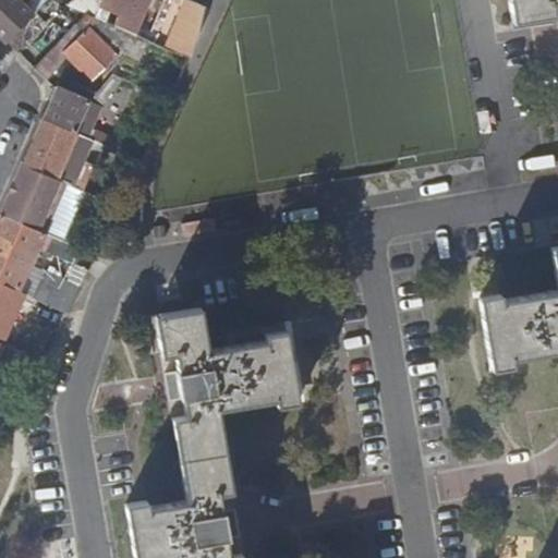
[(0,0),(0,36),(7,43),(33,17),(44,3),(39,0),(35,0),(27,9),(24,5),(29,0),(0,0)]
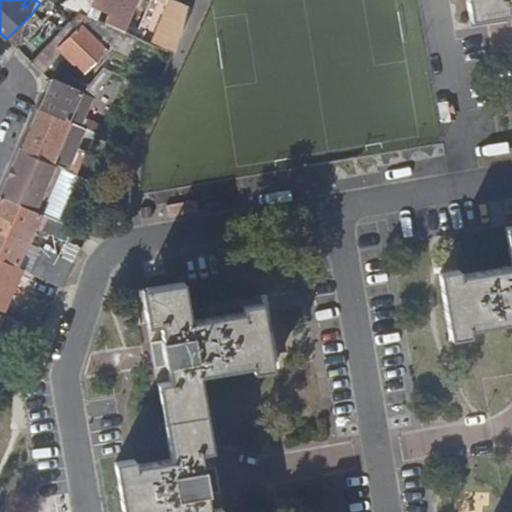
[(59,0),(58,4),(59,4),(68,9),(71,0),(59,0)]
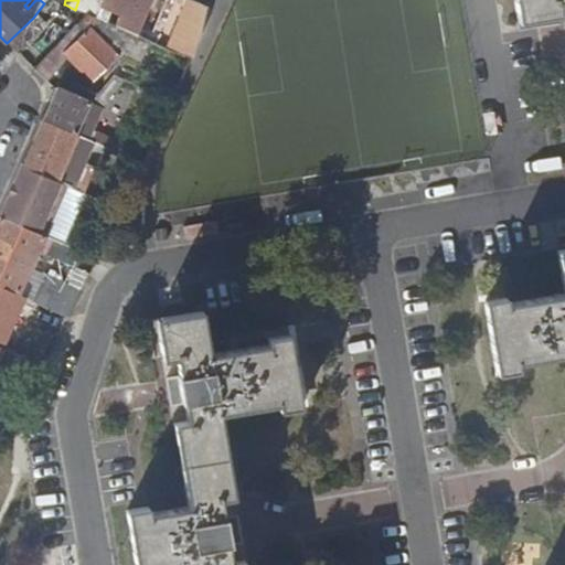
[(83,13),(86,14),(95,19),(103,0),(78,0),(75,10),(83,13)]
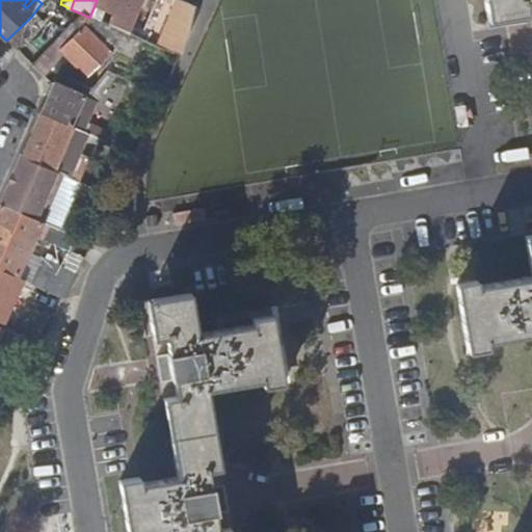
[(140,0),(97,0),(89,18),(100,22),(127,33),(140,0)]
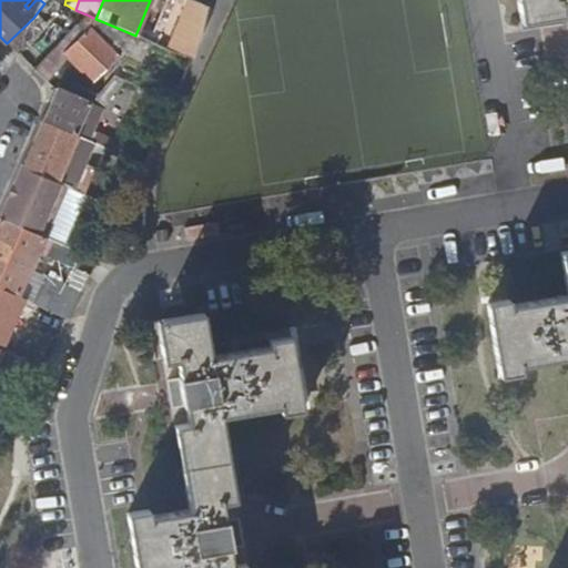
[(208,6),(195,0),(190,0),(173,40),(190,47),(208,6)]
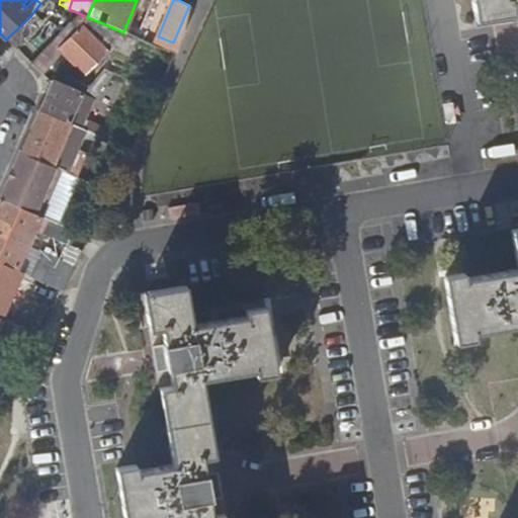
[(517,0),(469,0),(475,23),(517,15),(517,0)]
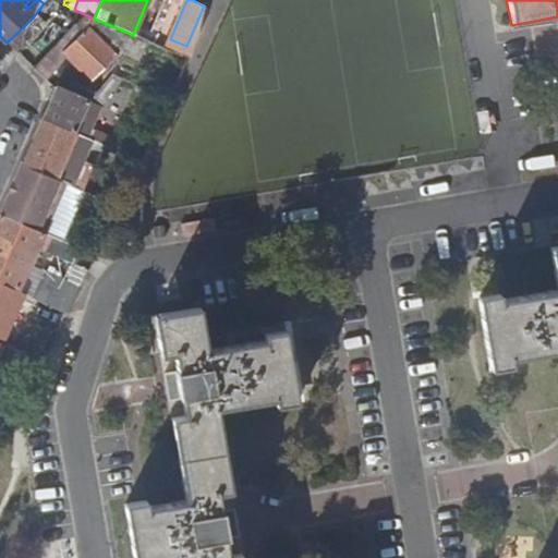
[(74,10),(64,4),(62,11),(79,17),(82,13),(74,10)]
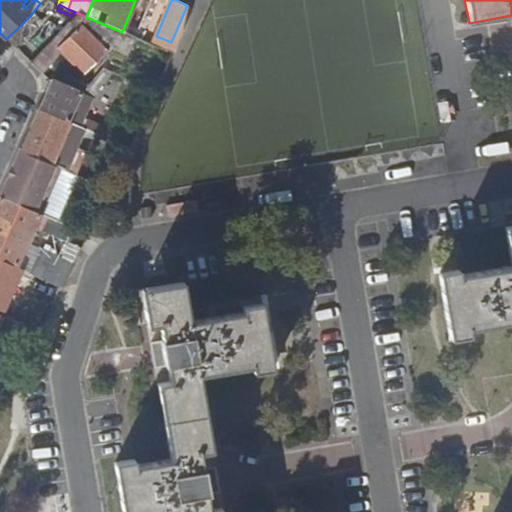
[(78,13),(52,41),(58,48),(57,49),(84,75),(107,51),(93,38),(97,34),(90,27),(96,21),(86,17),(78,13)]
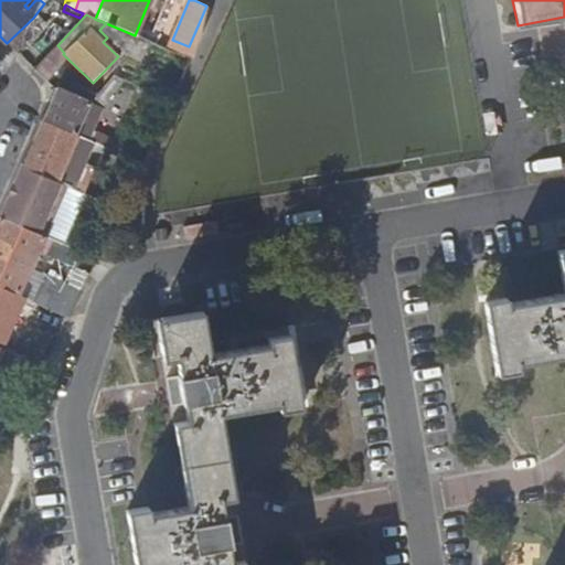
[(33,18),(7,43),(19,55),(44,29),(33,18)]
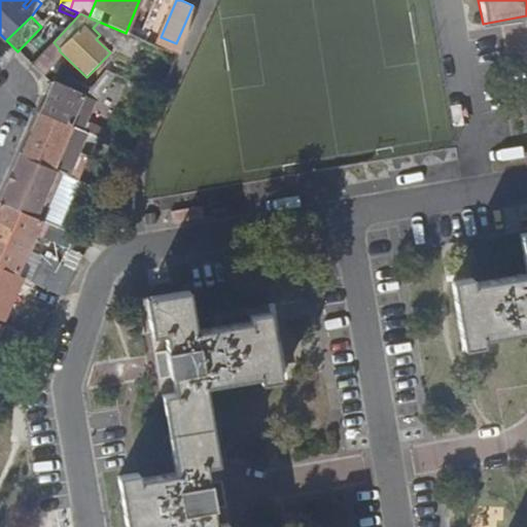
[(96,39),(110,53),(114,48),(100,35),(96,39)]
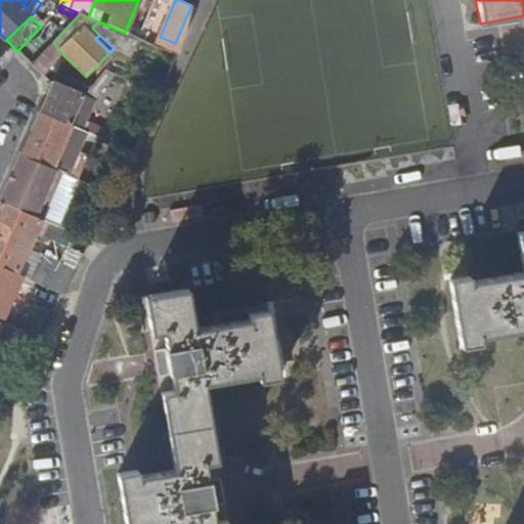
[(53,82),(52,85),(40,112),(83,131),(131,153),(138,137),(107,121),(103,129),(86,122),(93,99),(114,74),(105,70),(90,87),(83,95),(66,88),(53,82)]
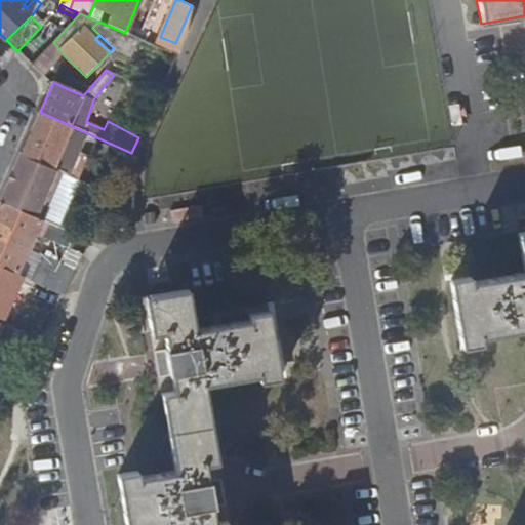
[(71,78),(66,88),(83,95),(90,87),(71,78)]
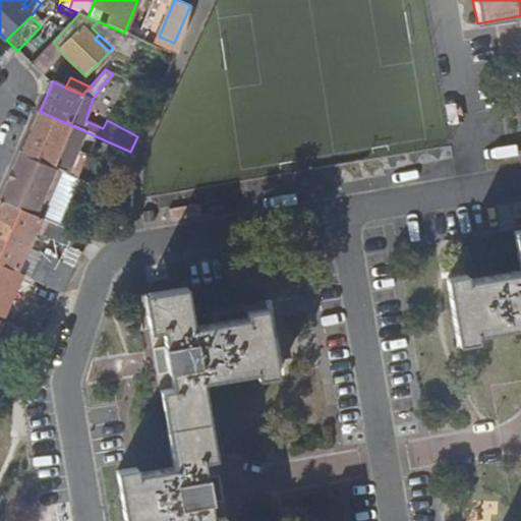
[(143,81),(141,87),(152,92),(154,85),(143,81)]
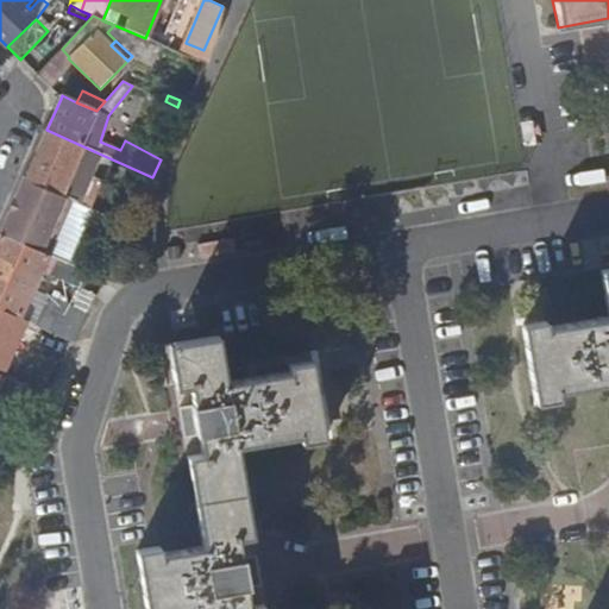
[(96,152),(46,130),(24,179),(73,201),(74,201),(87,174),(96,152)]
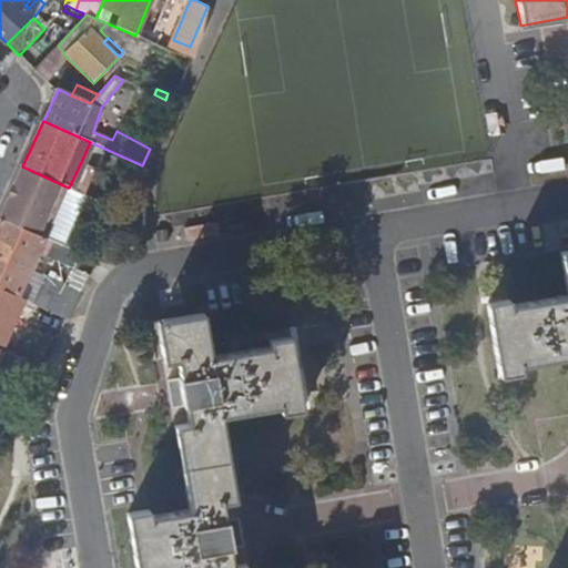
[(93,169),(81,162),(69,188),(82,194),(93,169)]
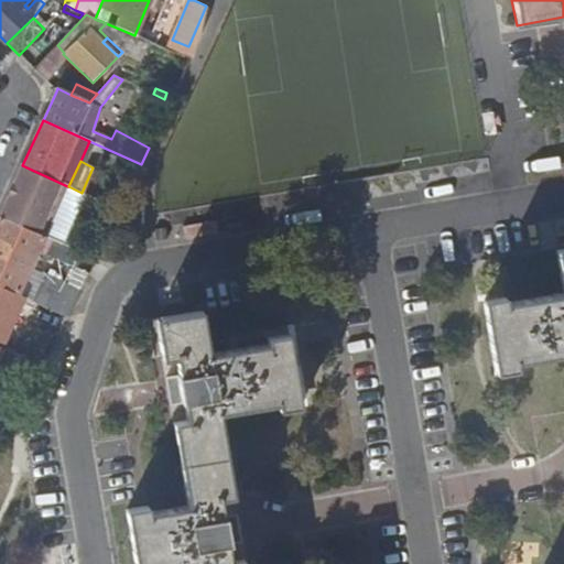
[(67,186),(22,165),(17,180),(0,217),(44,237),(67,186)]
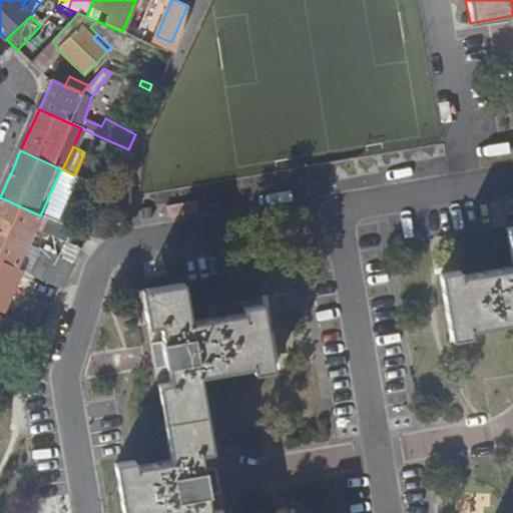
[(40,215),(0,197),(0,196),(0,261),(16,269),(41,215),(40,215)]
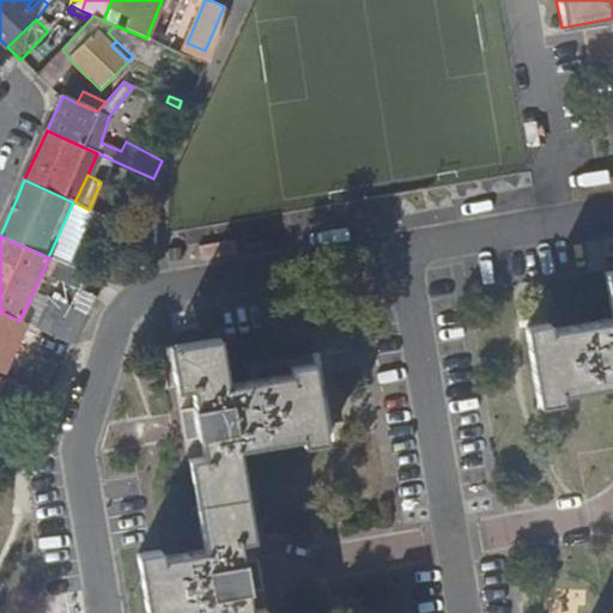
[(612,612),(612,272),(605,274),(612,320),(550,331),(548,325),(525,328),(538,408),(563,404),(562,398),(612,388),(612,612)]
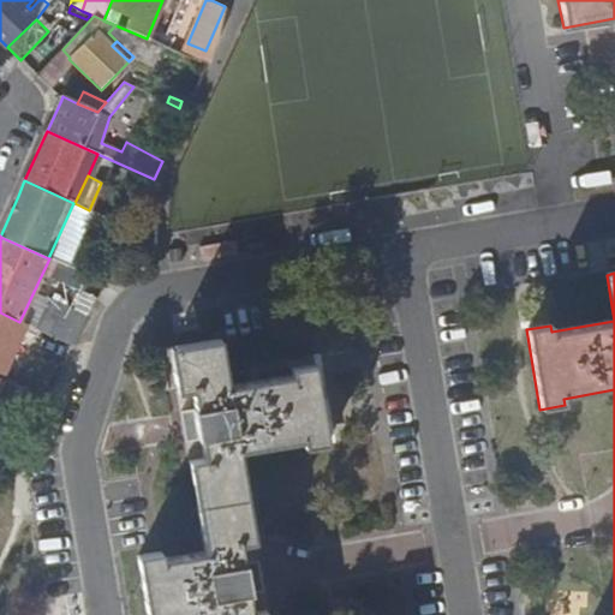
[(73,346),(88,317),(48,299),(35,328),(41,332),(73,346)]
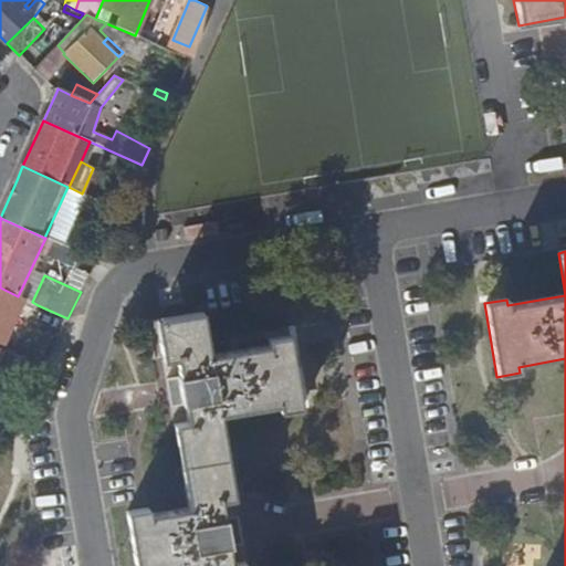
[(18,296),(0,287),(0,343),(4,345),(22,311),(32,316),(38,305),(32,302),(18,296)]
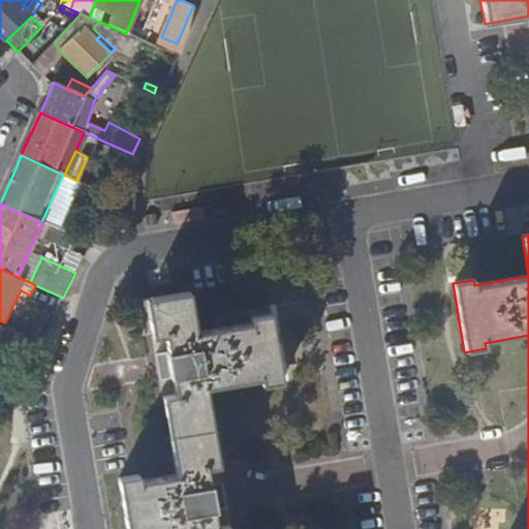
[(206,391),(260,380),(261,385),(281,382),(270,314),(251,317),(252,322),(196,333),(189,293),(145,301),(157,369),(176,477),(139,484),(138,477),(118,481),(126,528),(229,528),(225,504),(206,391)]
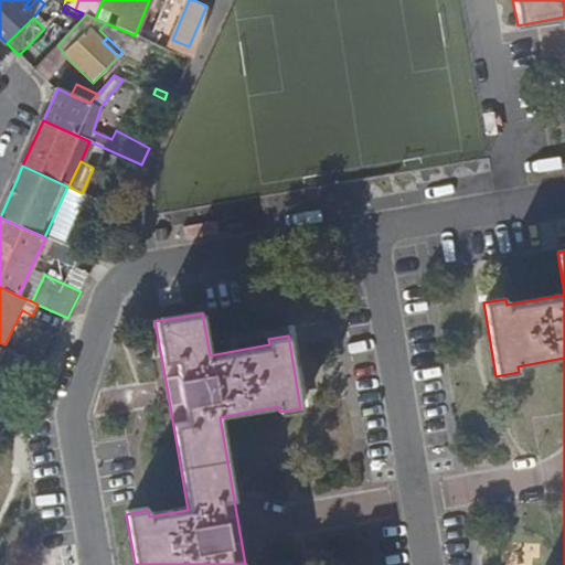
[(44,368),(0,347),(0,358),(2,359),(0,363),(39,380),(44,368)]
